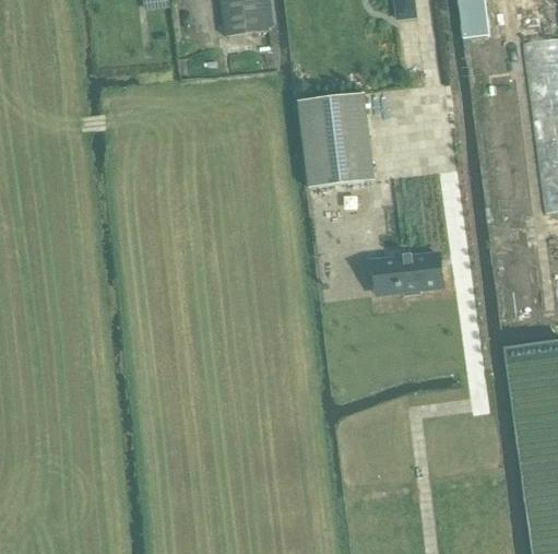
[(220,0),(224,36),(268,31),(263,0),(220,0)]
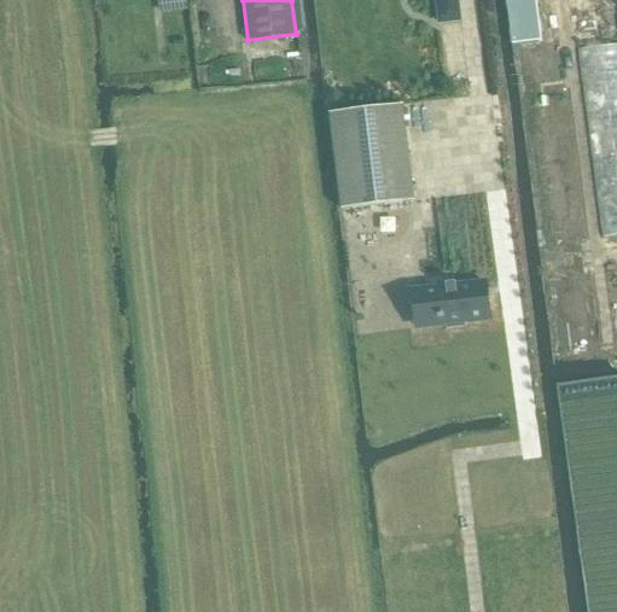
[(434,0),(437,21),(460,17),(458,0),(434,0)]
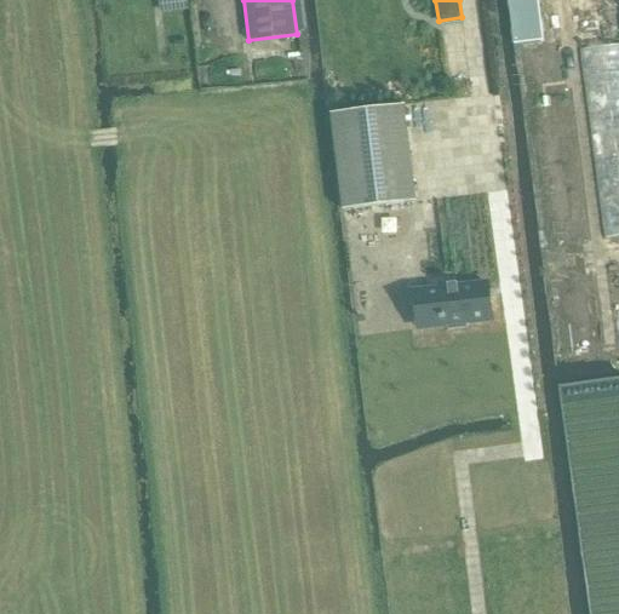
[(508,0),(513,40),(542,36),(537,0),(508,0)]
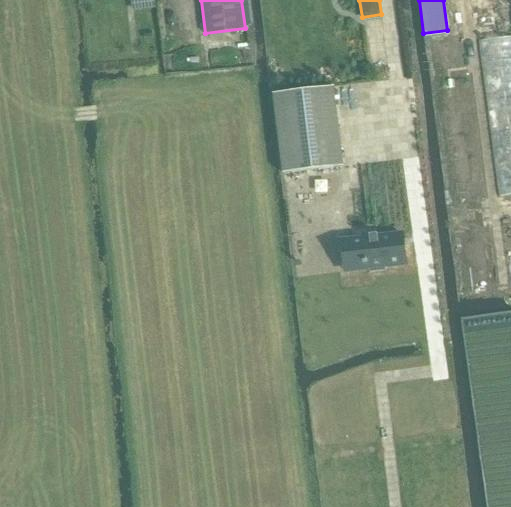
[(283,168),(284,168),(343,162),(333,82),(273,89),(283,168)]
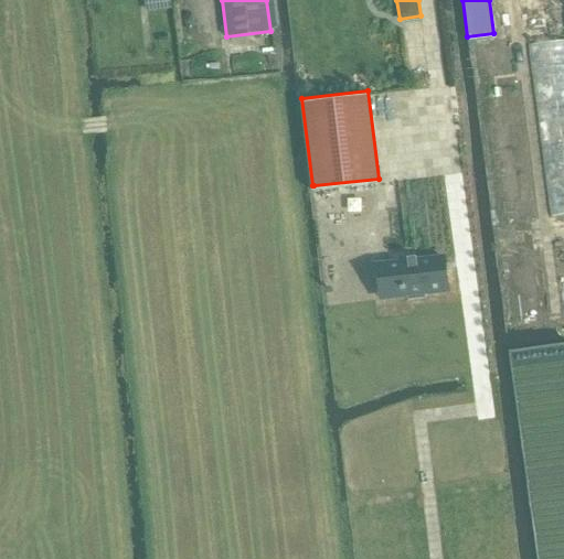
[(406,257),(381,260),(384,287),(400,285),(400,287),(405,286),(406,291),(405,292),(405,293),(406,292),(406,297),(408,297),(407,296),(423,293),(423,296),(425,296),(424,290),(445,288),(442,254),(415,256),(415,254),(414,254),(414,257),(407,257),(407,255),(406,255),(406,257)]
